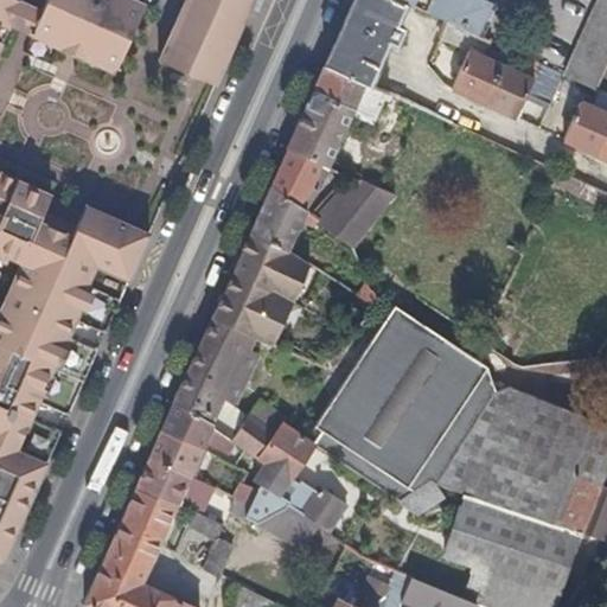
[(21,0),(0,0),(0,37),(6,25),(29,34),(112,72),(142,1),(138,0),(43,0),(39,7),(21,0)]
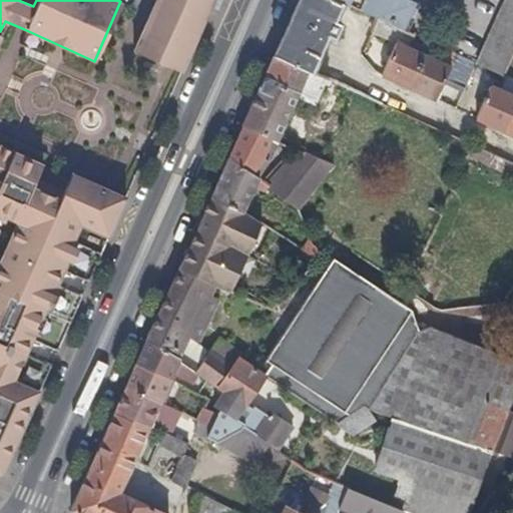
[(213,0),(155,0),(133,51),(182,72),(213,0)]
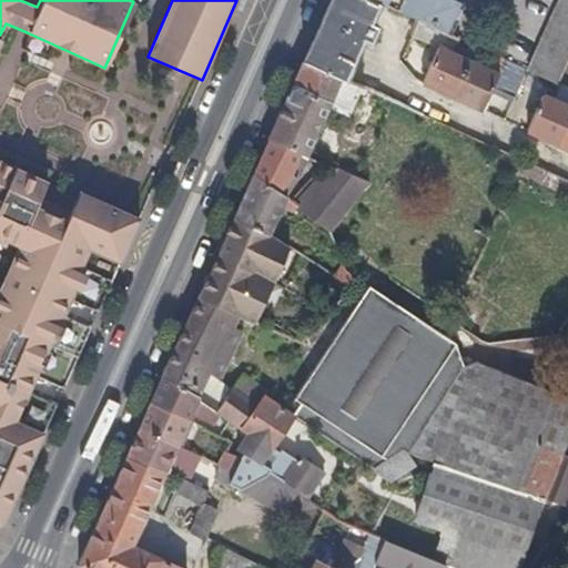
[(381,4),(369,0),(330,0),(327,7),(372,27),(381,4)]
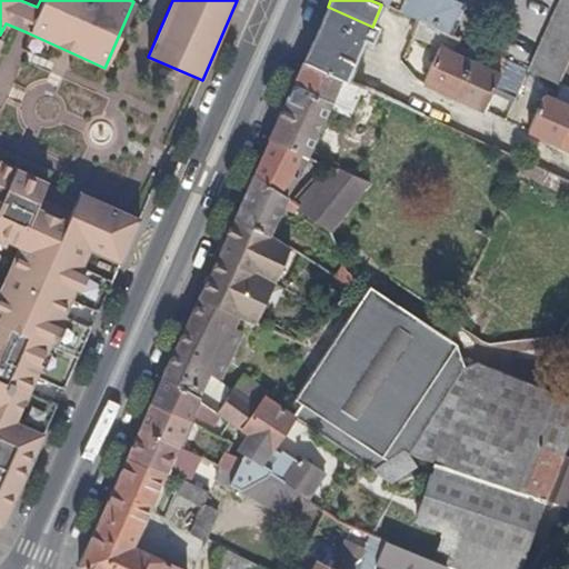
[(448,35),(462,2),(457,0),(386,0),(383,6),(418,21),(448,35)]
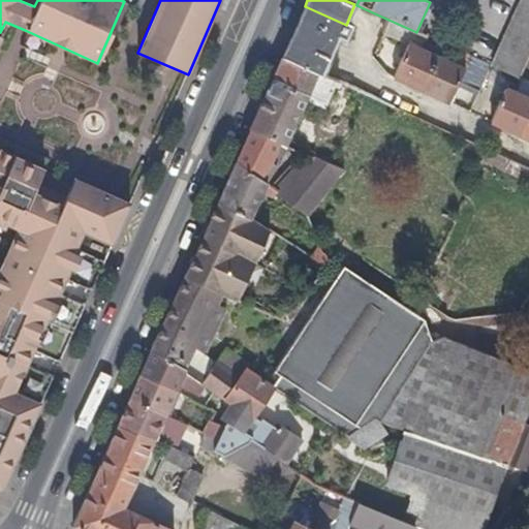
[(519,78),(528,54),(528,0),(521,0),(491,66),(519,78)]
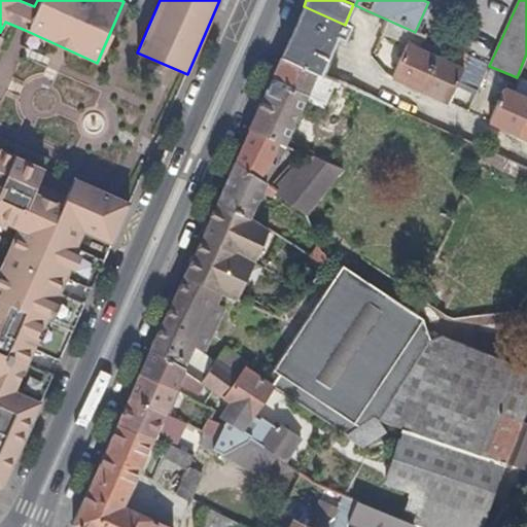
[(344,42),(350,28),(345,25),(304,6),(281,58),(320,74),(337,39),(344,42)]
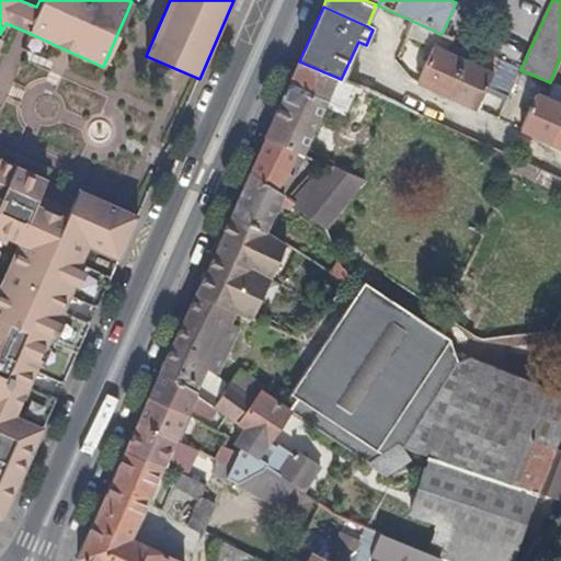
[(447,96),(462,61),(446,54),(453,39),(442,34),(412,21),(405,36),(433,49),(418,83),(447,96)]
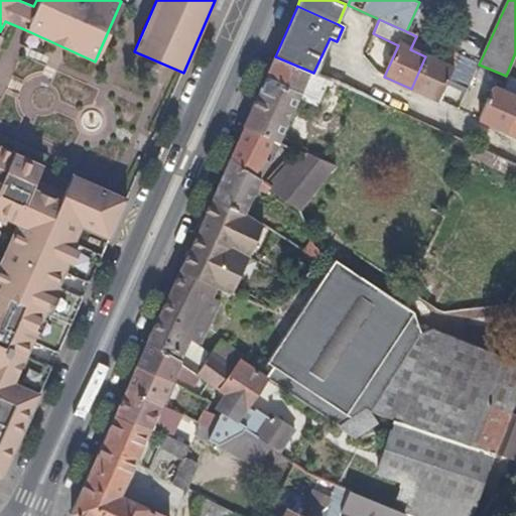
[(468,91),(479,65),(459,55),(452,69),(446,81),(468,91)]
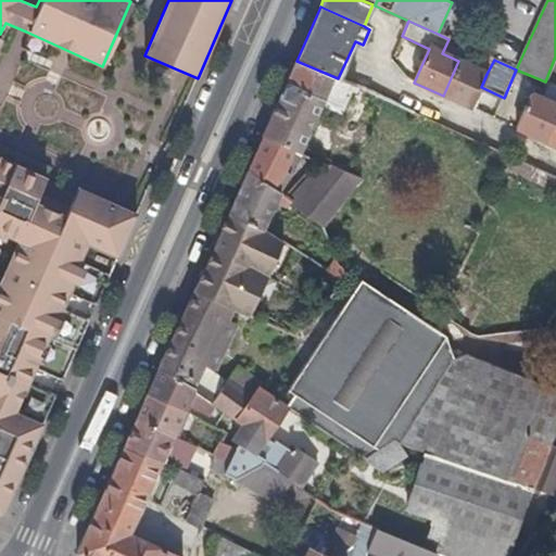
[(342,112),(353,87),(338,78),(297,61),(279,99),(263,136),(293,152),(299,154),(301,151),(324,103),(342,112)]
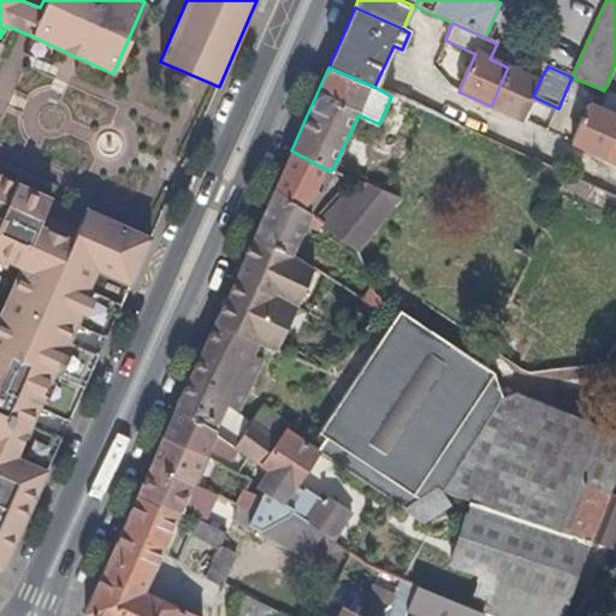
[(533,96),(539,82),(508,67),(491,106),(521,120),(533,96)]
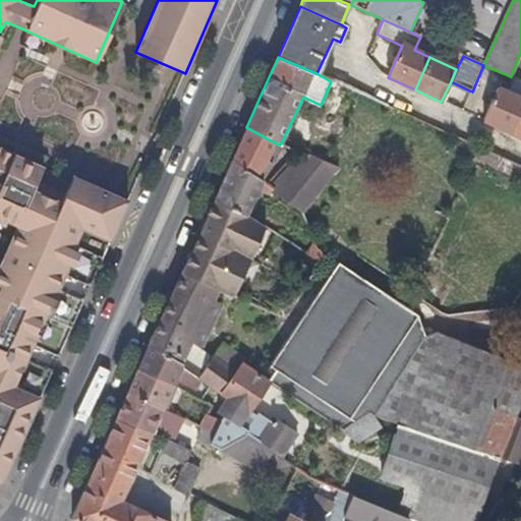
[(520,99),(520,81),(513,78),(507,93),(520,99)]
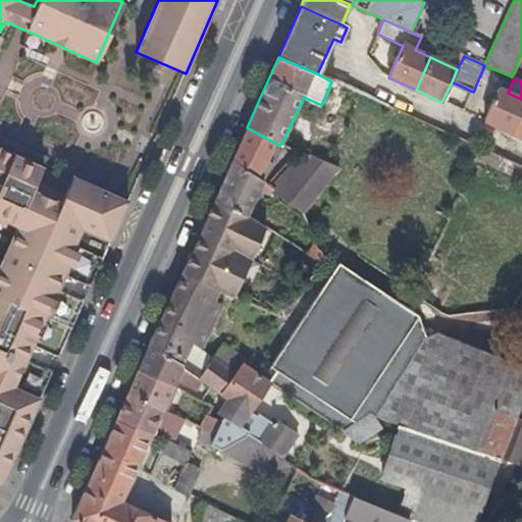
[(511,134),(521,109),(521,99),(508,93),(499,89),(483,121),(511,134)]
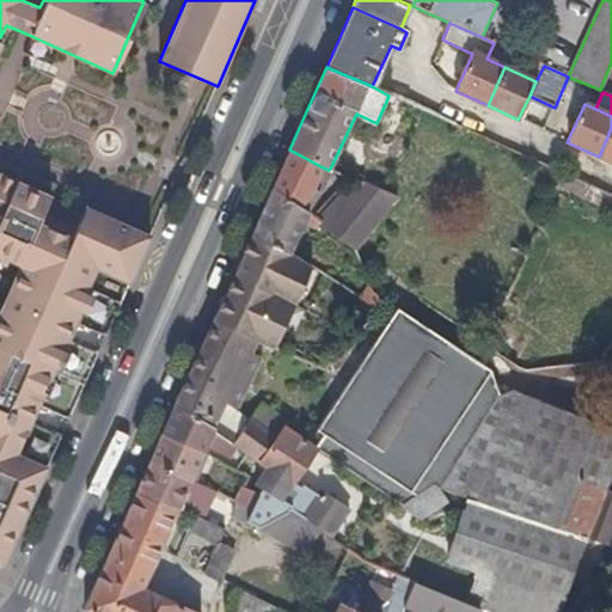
[(611,163),(611,128),(599,157),(611,163)]
